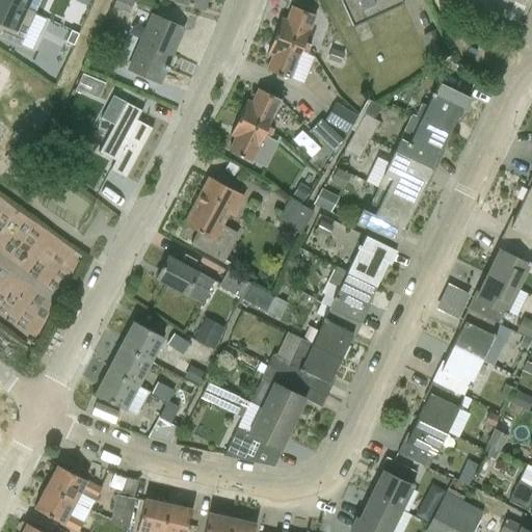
[(15,31),(25,10),(2,0),(0,0),(0,37),(9,43),(15,31)]
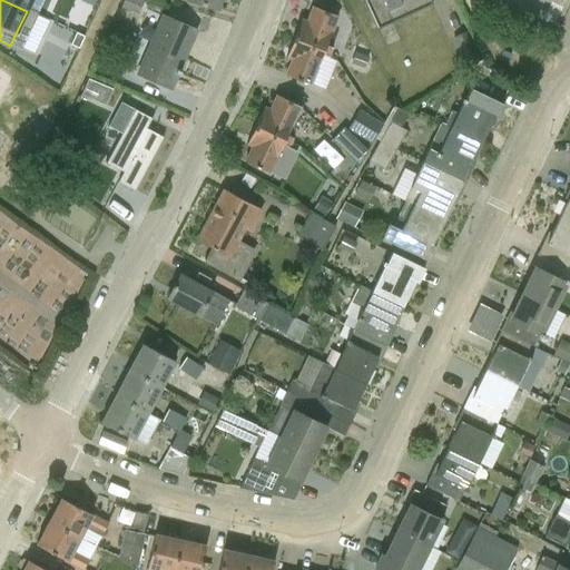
[(2,0),(27,11),(31,0),(2,0)]
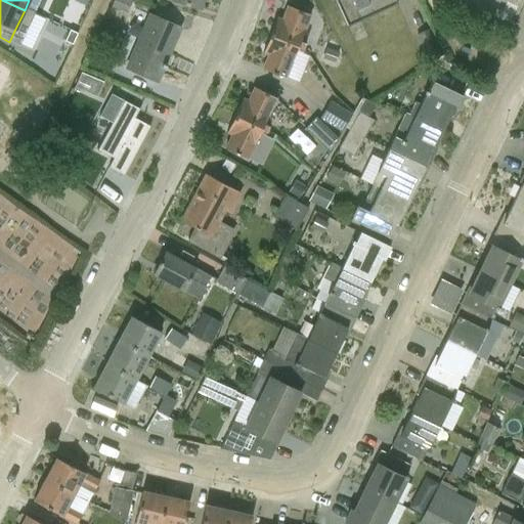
[(126,14),(132,1),(129,0),(114,0),(111,7),(126,14)]
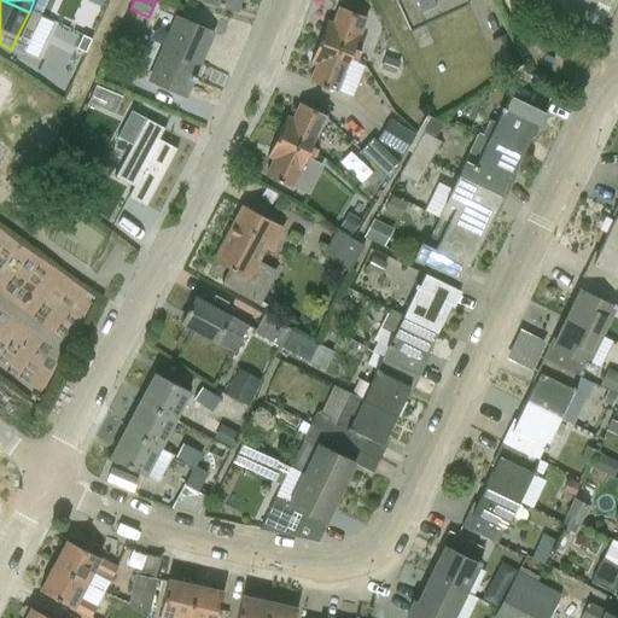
[(202,0),(235,11),(238,0),(202,0)]
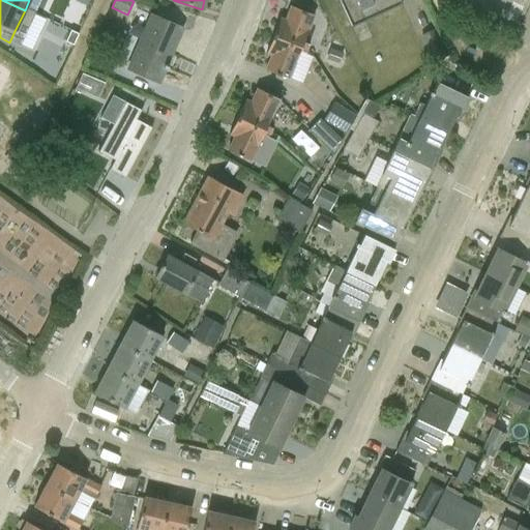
[(339,0),(351,26),(352,28),(365,21),(401,4),(398,0),(339,0)]
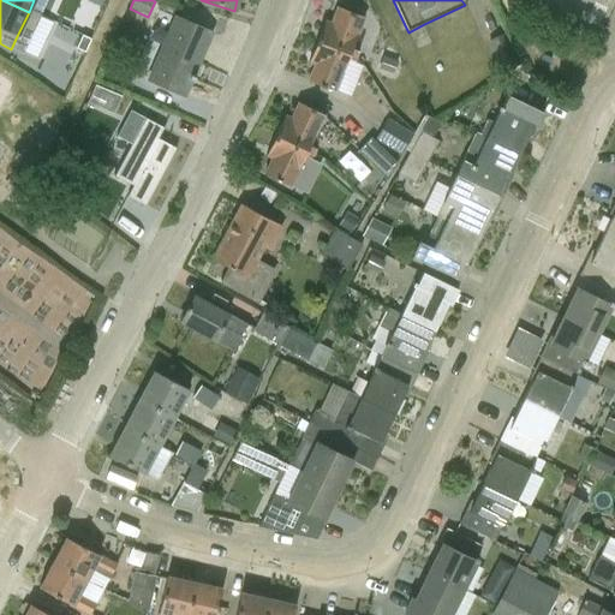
[(352,49),(364,18),(338,7),(330,24),(326,23),(327,22),(324,21),(316,42),(356,58),(358,52),(352,49)]
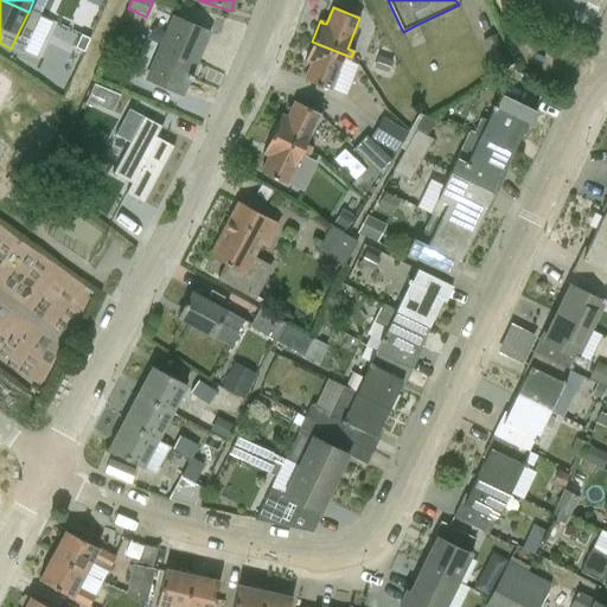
[(208,33),(173,18),(146,78),(181,94),(189,78),(191,80),(192,77),(190,76),(208,33)]
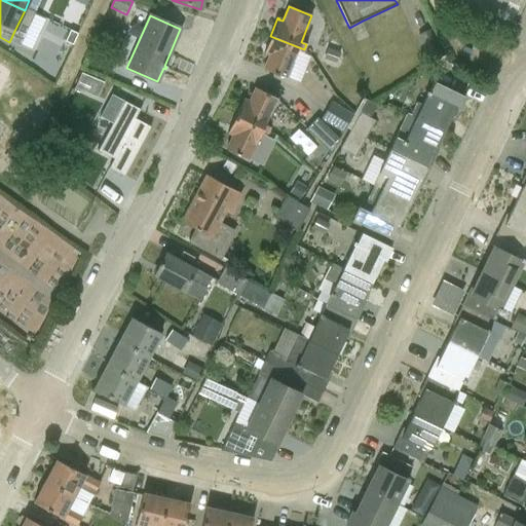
[(427,62),(437,60),(443,55),(430,29),(417,35),(427,62)]
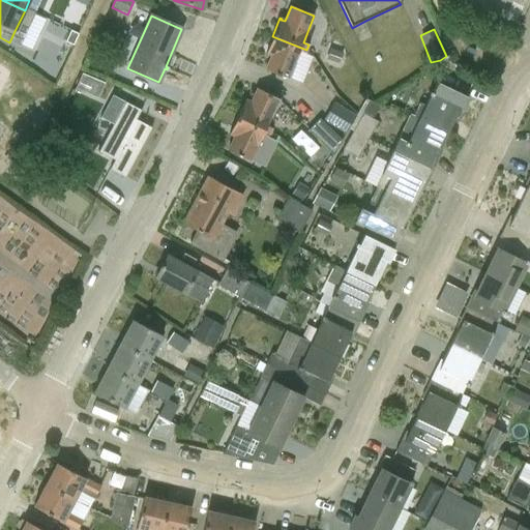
[(72,46),(78,34),(69,31),(65,42),(72,46)]
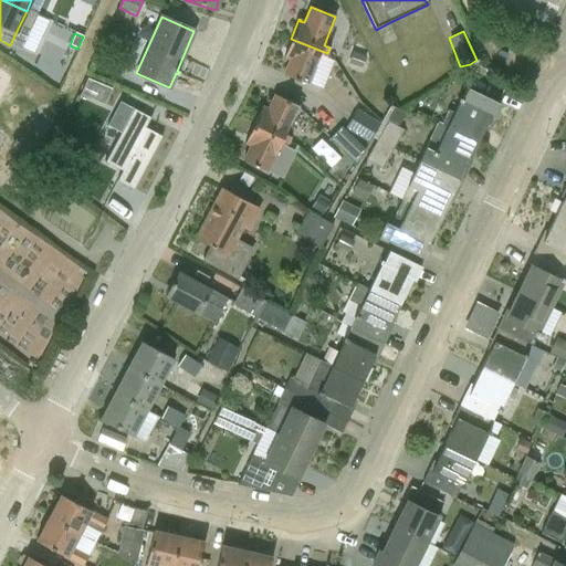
[(283,75),(307,84),(320,55),(325,58),(327,53),(291,39),(283,58),(285,59),(285,58),(290,60),(283,75)]
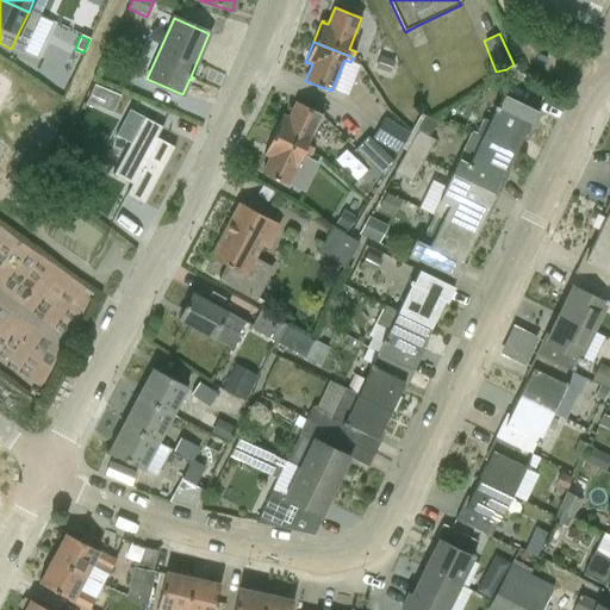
[(380,57),(375,69),(388,75),(394,62),(380,57)]
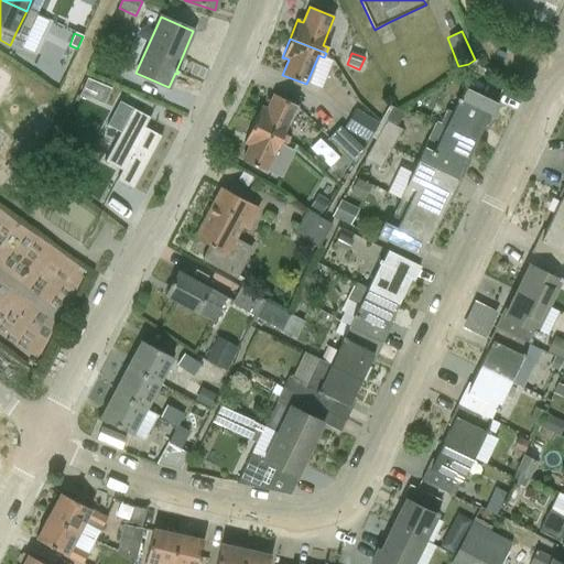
[(457,100),(452,112),(447,109),(440,123),(476,141),(488,117),(491,118),(498,104),(465,88),(461,98),(457,96),(455,100),(457,100)]
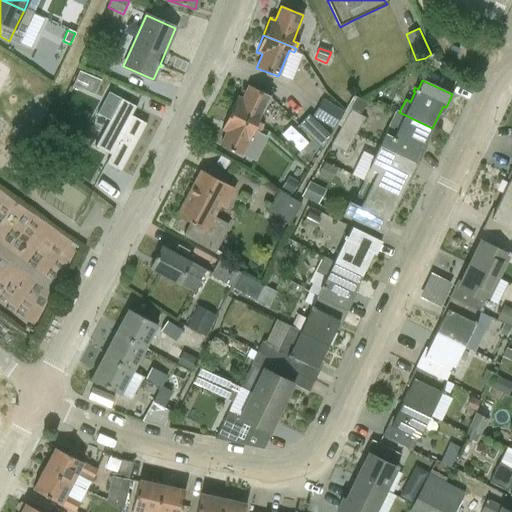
[(258,121),(270,96),(248,86),(242,100),(238,98),(238,97),(237,96),(229,113),(261,129),(263,123),(258,121)]
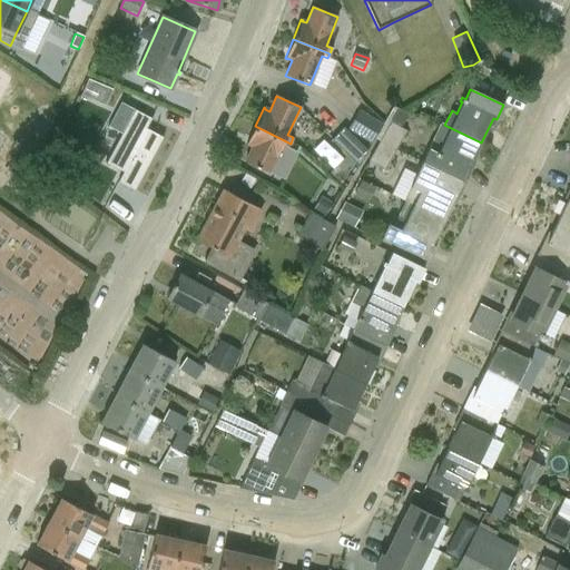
[(115,182),(131,190),(160,137),(143,128),(148,118),(131,108),(102,161),(119,172),(115,182)]
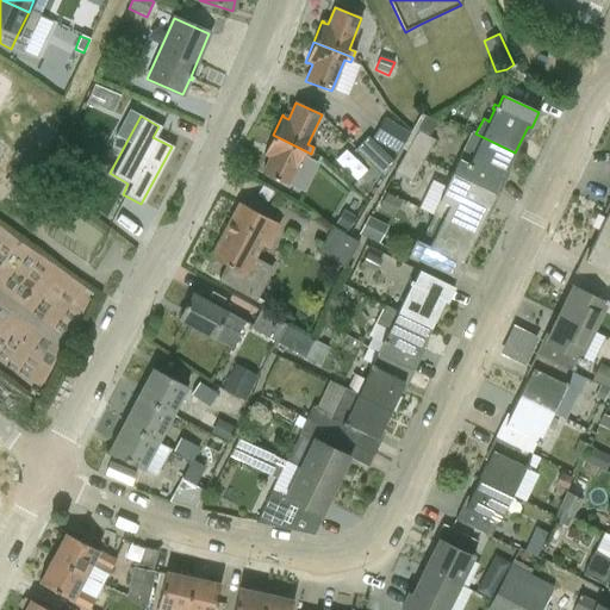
[(429,136),(436,124),(424,117),(417,129),(429,136)]
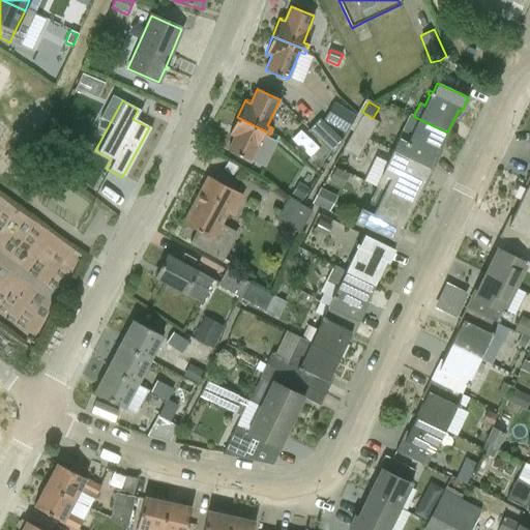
[(323,120),(346,134),(355,116),(333,102),(323,120)]
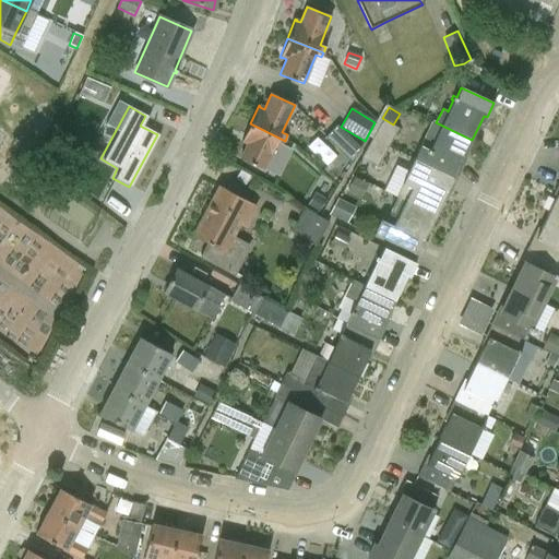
[(382,119),(371,139),(388,147),(399,129),(382,119)]
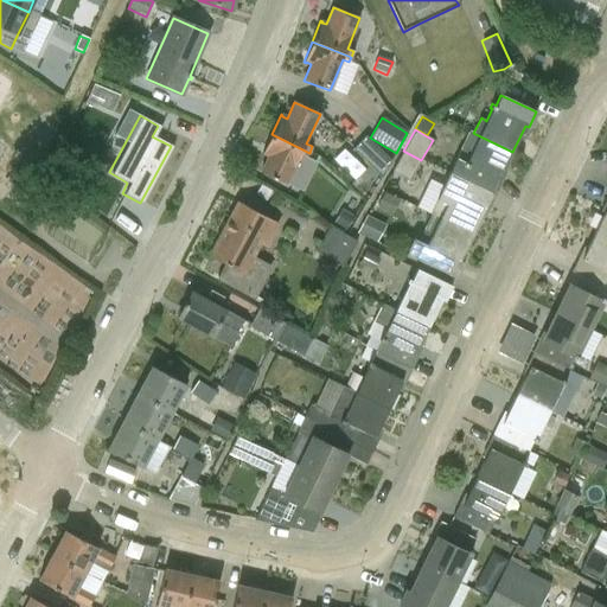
[(512,152),(473,133),(468,131),(448,173),(496,196),(503,180),(499,179),(512,152)]
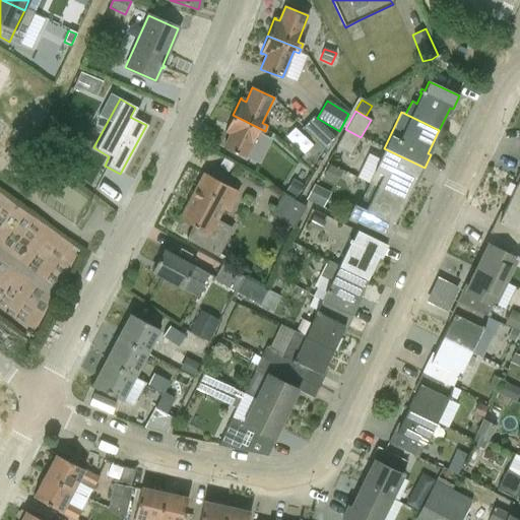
[(223,148),(245,158),(258,132),(263,134),(265,131),(233,115),(224,132),(225,133),(225,132),(226,133),(230,134),(223,148)]
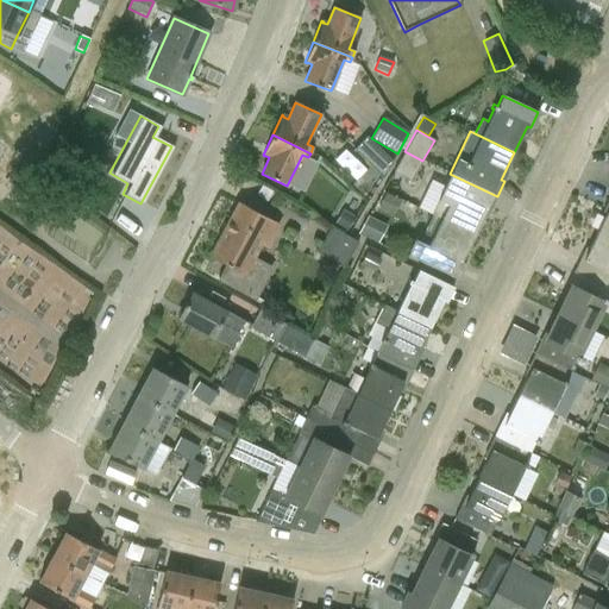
[(353,150),(382,177),(383,177),(393,162),(366,137),(353,150)]
